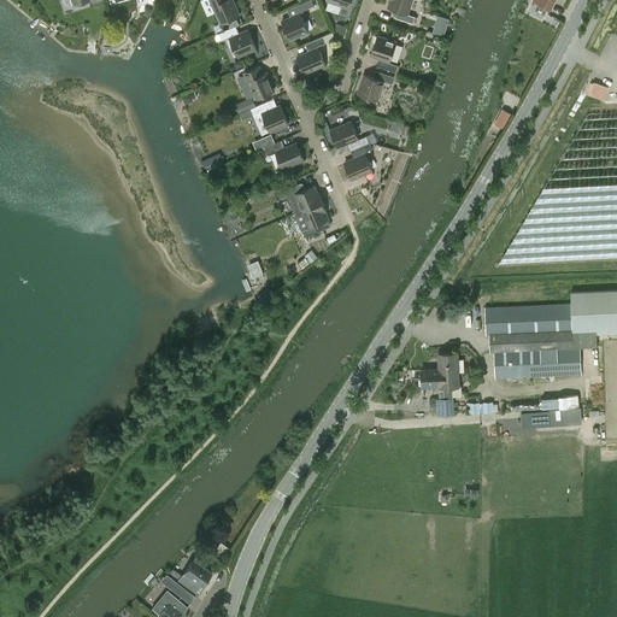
[(210,0),(221,23),(239,15),(233,0),(210,0)]
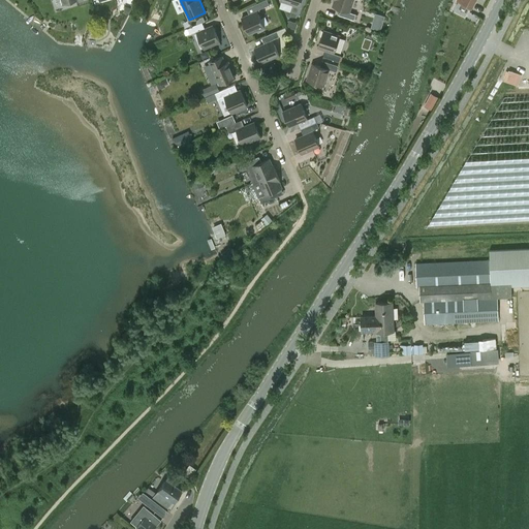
[(334,0),(333,6),(340,8),(339,14),(353,20),(355,13),(349,11),(352,0),(334,0)]
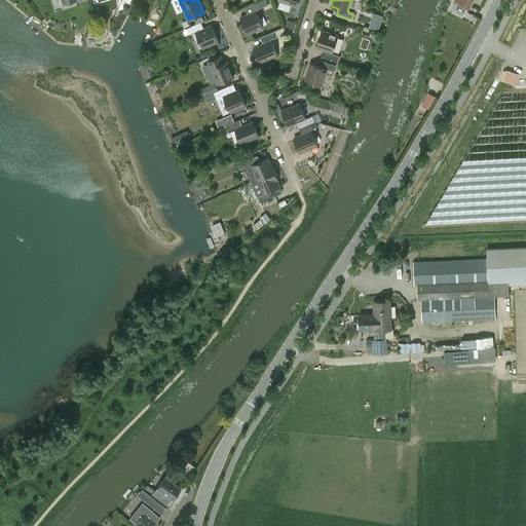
[(453,0),(454,1),(470,9),(474,0),(453,0)]
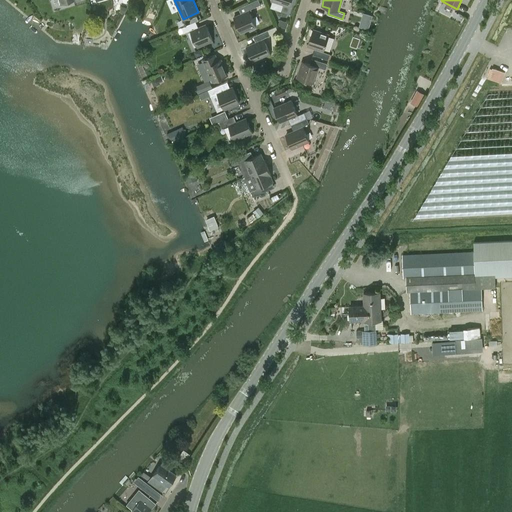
[(256,26),(249,10),(234,17),(240,33),(256,26)]
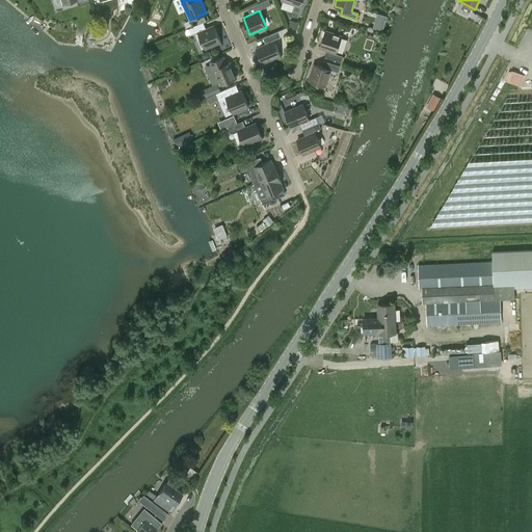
[(384,30),(390,16),(379,12),(374,27),(384,30)]
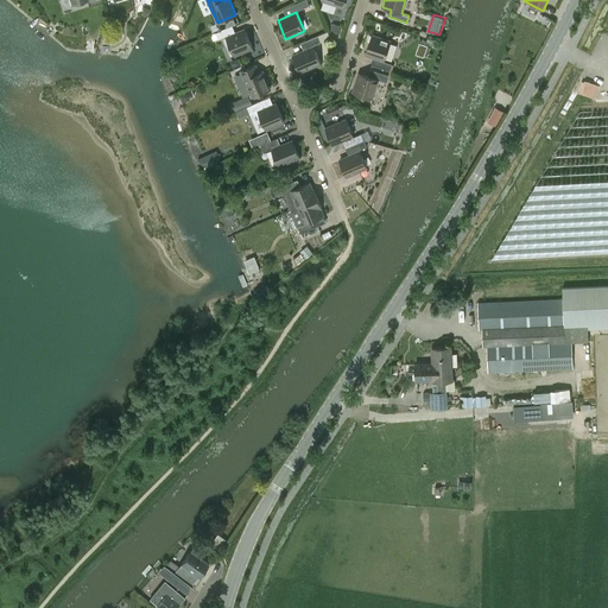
[(235,32),(232,25),(216,32),(219,39),(226,36),(234,55),(252,46),(244,29),(235,32)]
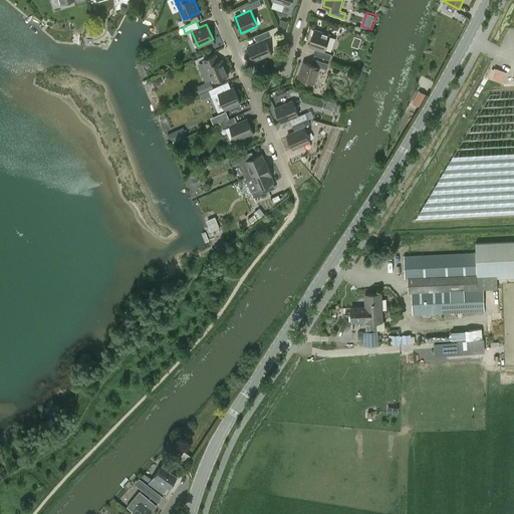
[(316,48),(314,54),(331,60),(333,55),(324,52),(325,51),(330,35),(314,29),(309,45),(316,48)]
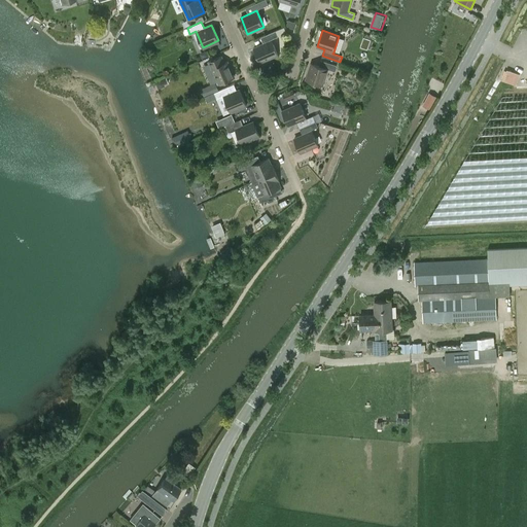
[(278,36),(276,31),(260,37),(264,43),(253,48),(259,62),(278,55),(272,39),(278,36)]
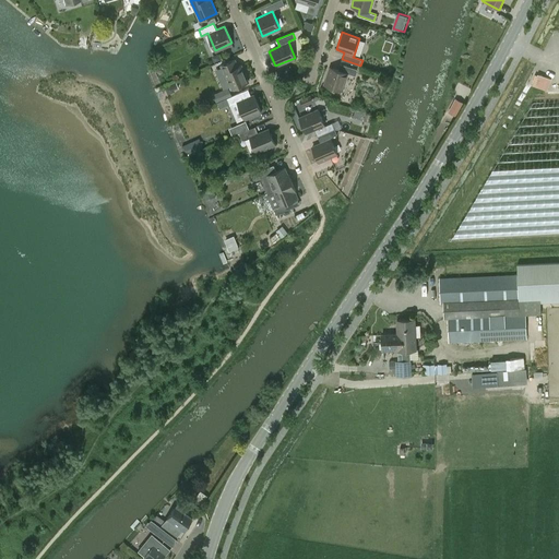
[(387,39),(383,49),(394,51),(396,42),(387,39)]
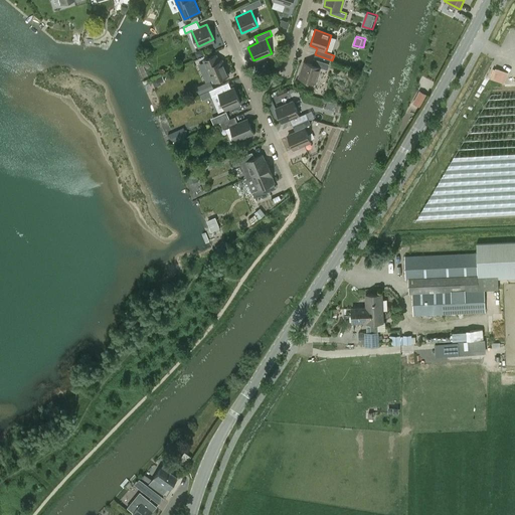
[(204,60),(213,82),(229,75),(222,60),(219,61),(216,54),(204,60)]
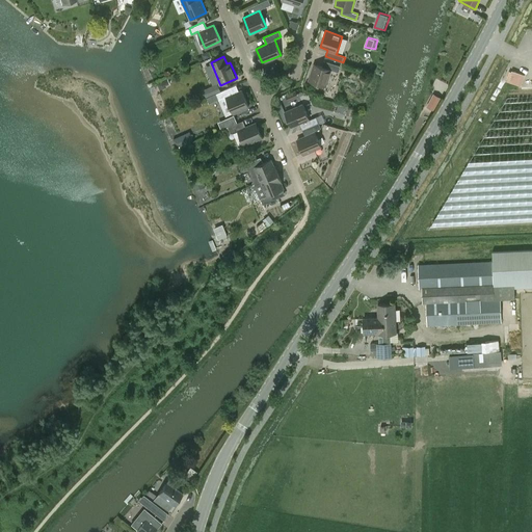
[(324,60),(322,67),(314,63),(309,80),(325,86),(330,70),(338,72),(340,65),(324,60)]
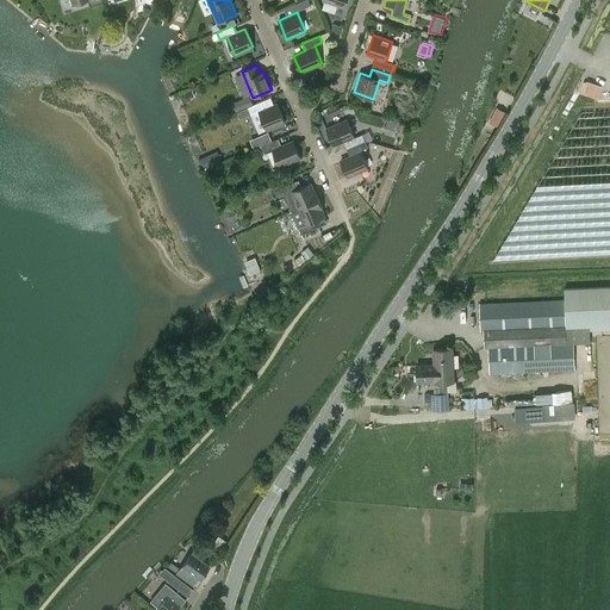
[(586,82),(582,94),(597,99),(601,87),(586,82)]
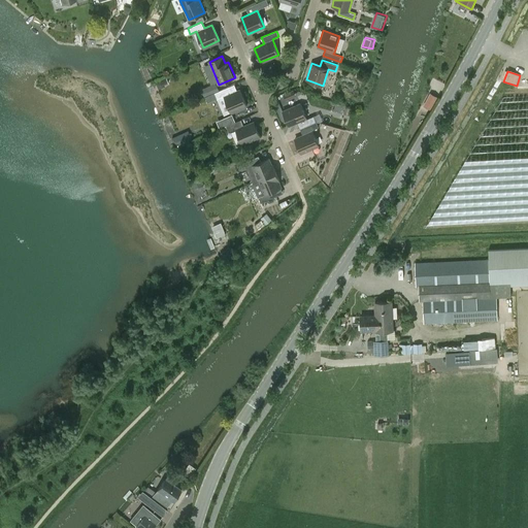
[(246,105),(240,90),(232,93),(230,87),(215,93),(208,95),(208,96),(210,100),(217,97),(217,98),(224,96),(231,112),(246,105)]
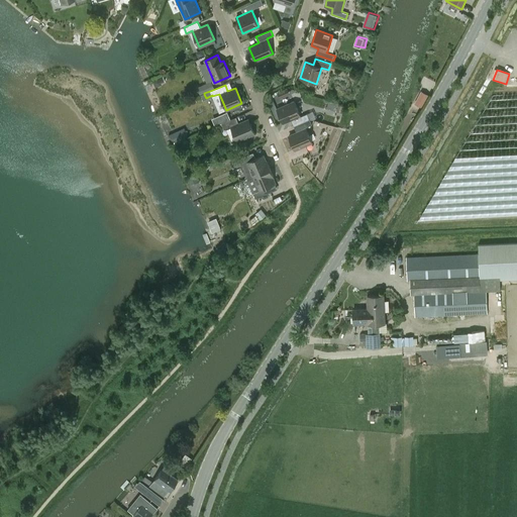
[(421,108),(424,103),(416,99),(414,103),(421,108)]
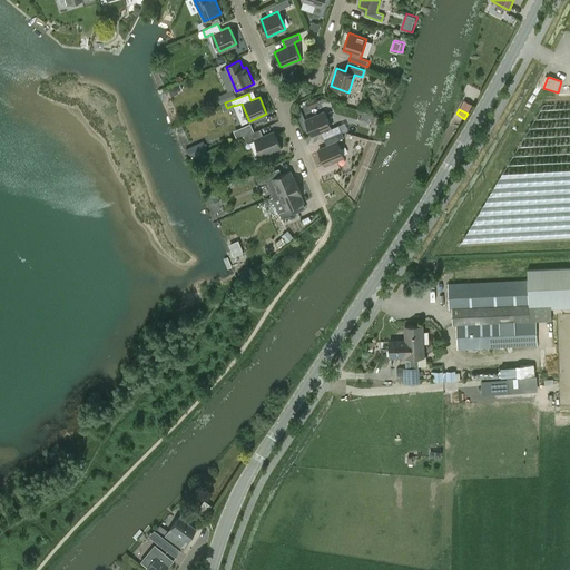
[(321,131),(324,139),(341,131),(338,126),(332,128),(324,112),(305,120),(312,135),(321,131)]
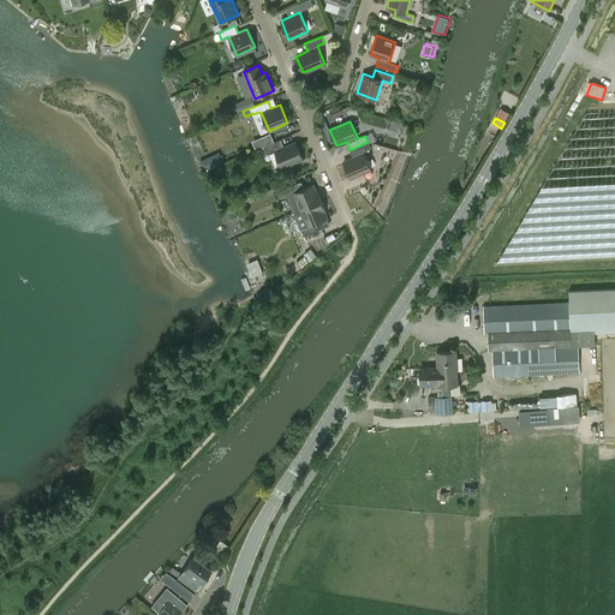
[(263,147),(274,142),(269,133),(251,142),(255,150),(258,149),(263,147)]
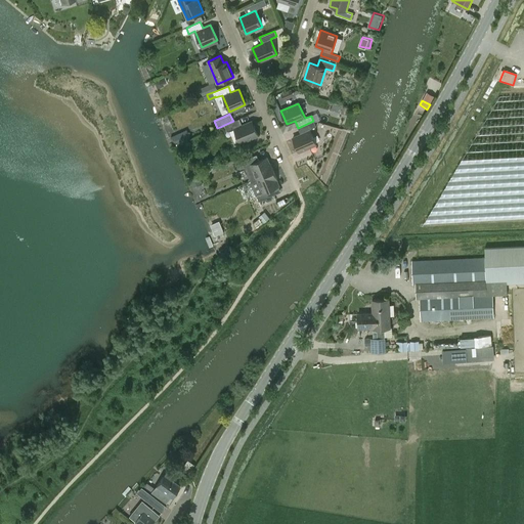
[(258,135),(252,121),(242,125),(239,119),(233,121),(224,125),(220,127),(223,132),(233,128),(239,142),(258,135)]
